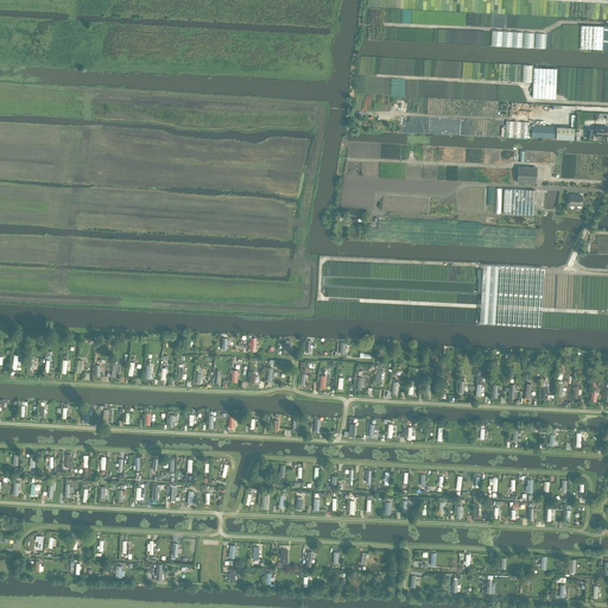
[(607,49),(607,26),(603,26),(581,26),(580,49),(602,50),(607,49)]
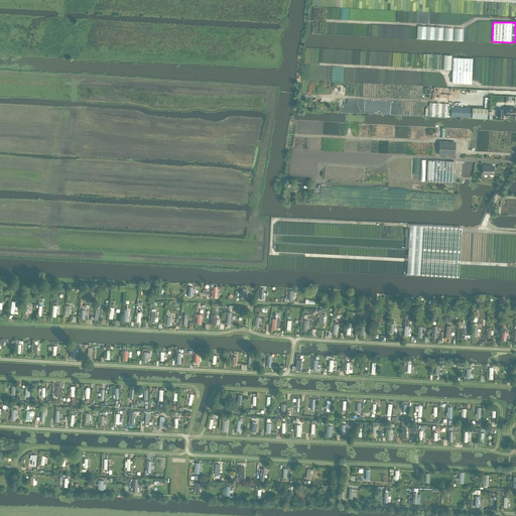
[(472,84),(473,58),(454,57),(453,83),(472,84)]
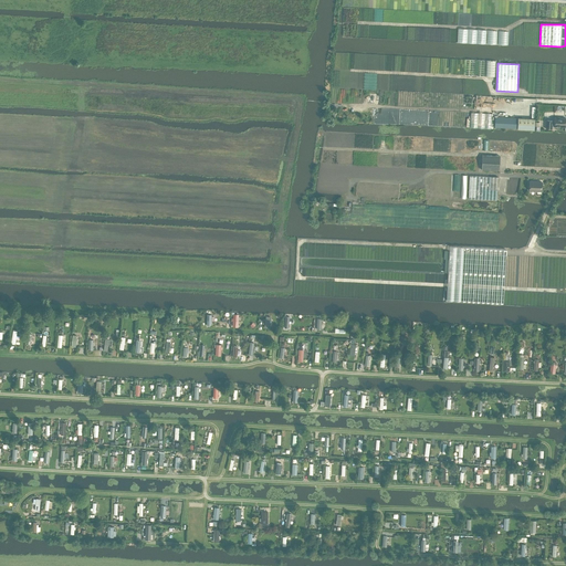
[(519,118),(495,117),(495,128),(517,129),(534,130),(535,119),(519,118)]
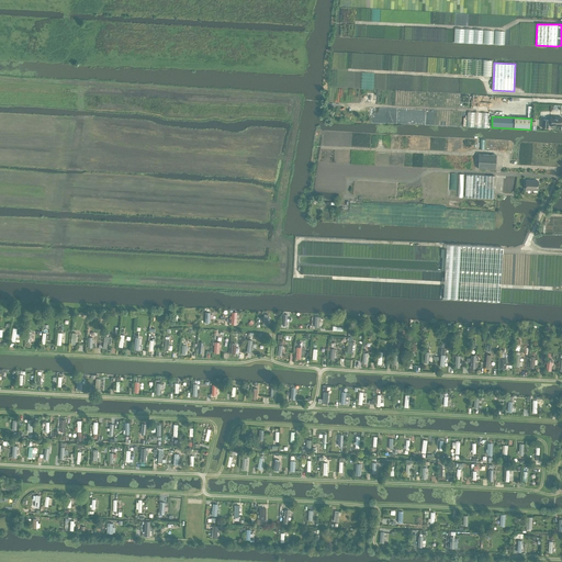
[(561,126),(561,117),(551,117),(550,120),(542,119),(542,128),(548,128),(548,125),(550,125),(561,126)]
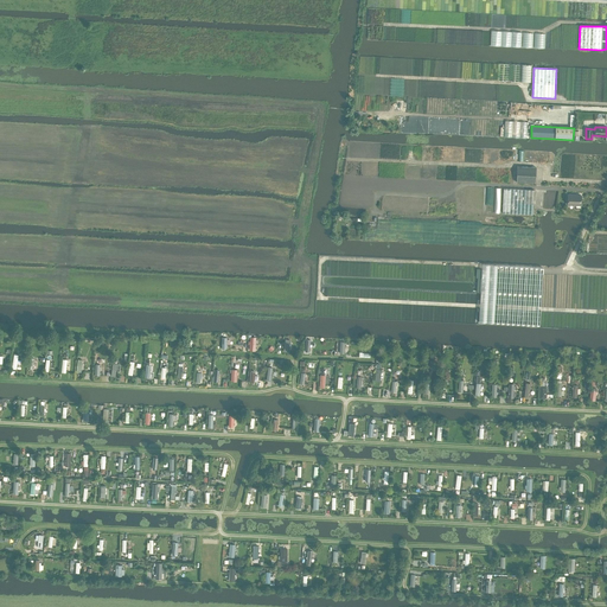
[(536,183),(536,167),(517,166),(517,183),(536,183)]
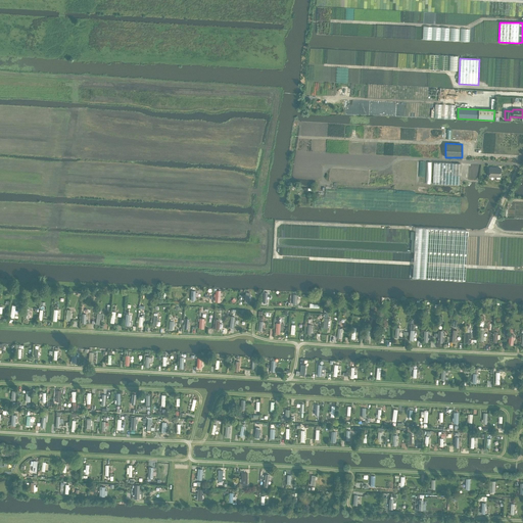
[(459,185),(461,163),(434,162),(433,184),(459,185)]
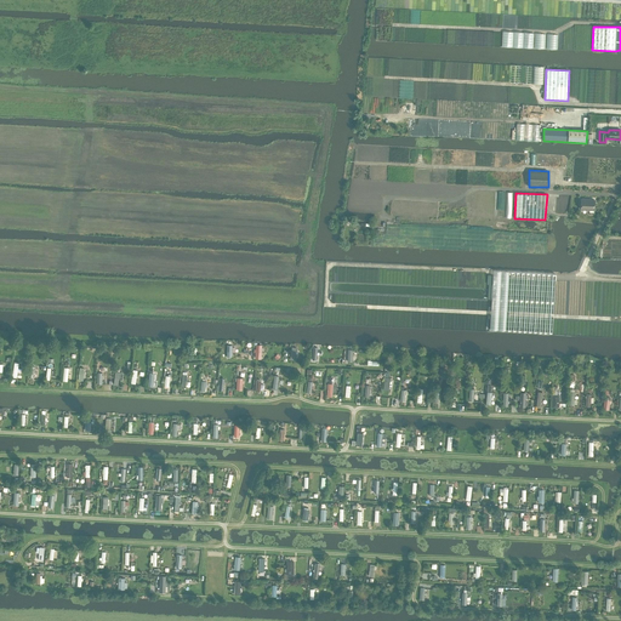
[(594,210),(596,200),(587,200),(587,199),(581,199),(581,209),(594,210)]
